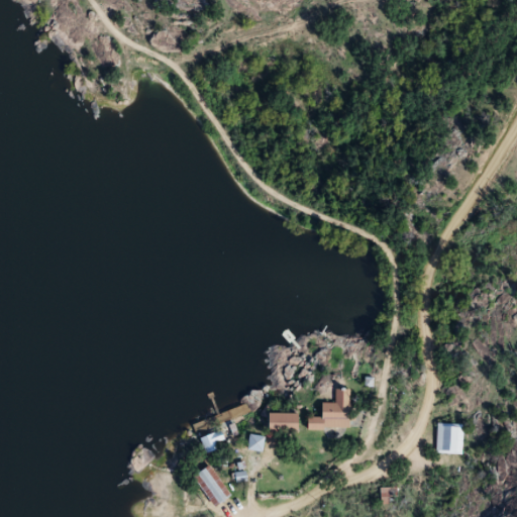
[(307,429),(352,429),(352,387),(335,387),(335,403),(322,402),(322,417),(307,416),(307,429)]
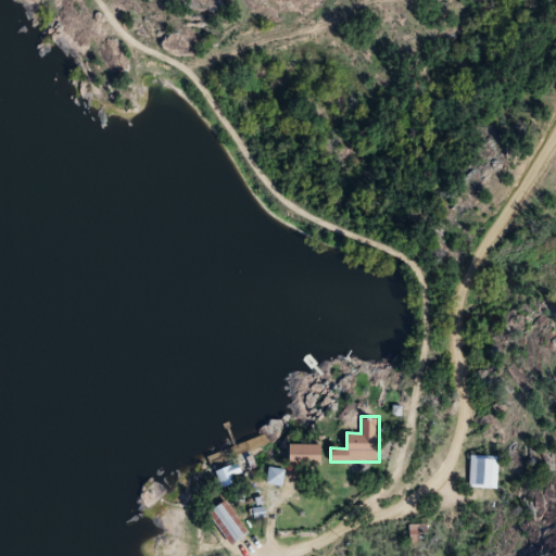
[(289,463),(289,443),(321,443),(321,463),(289,463)]
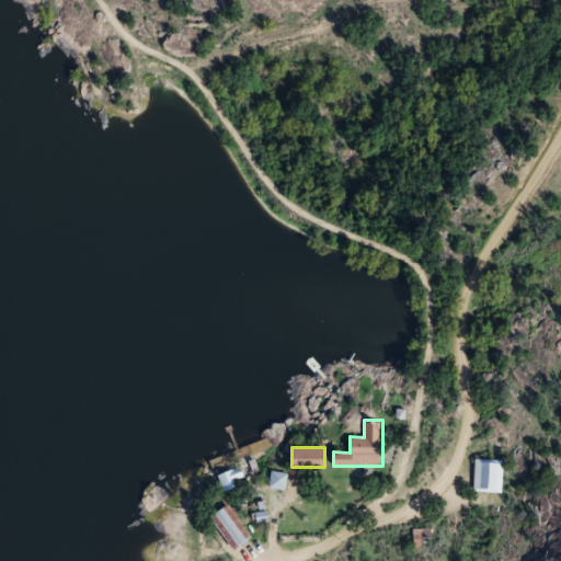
[(503,461),(474,461),(474,494),(502,494),(503,461)]
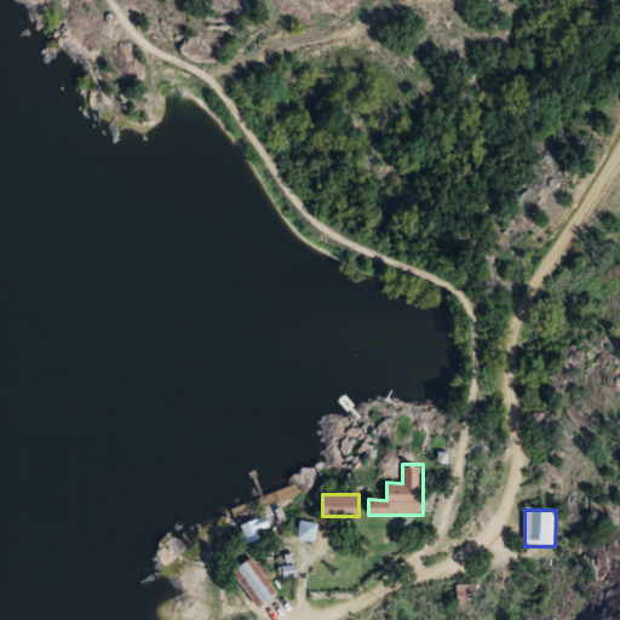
[(264,541),(262,532),(269,529),(267,518),(241,524),(247,545),(264,541)]
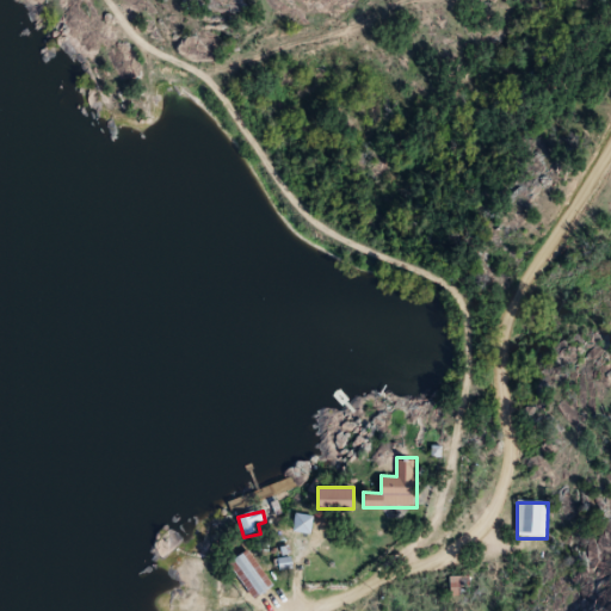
[(314,518),(297,514),(294,532),(310,535),(314,518)]
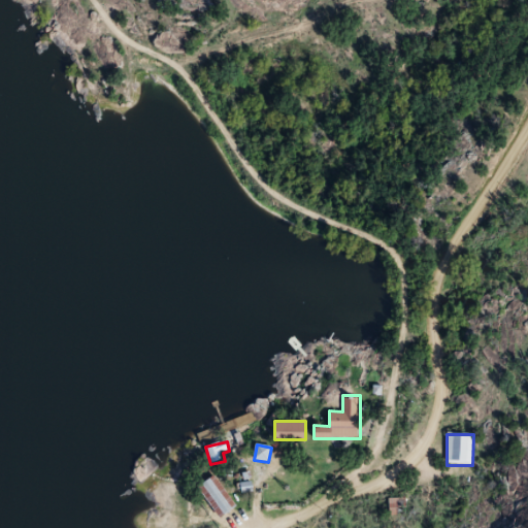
[(138,467),(146,477),(158,468),(149,458),(138,467)]
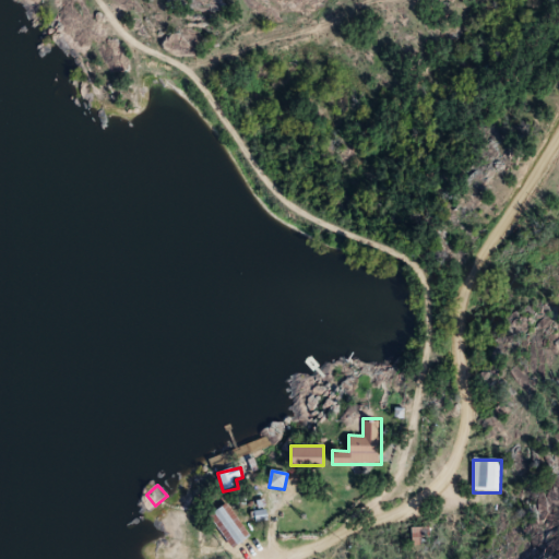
[(250,535),(227,503),(210,515),(233,547),(250,535)]
